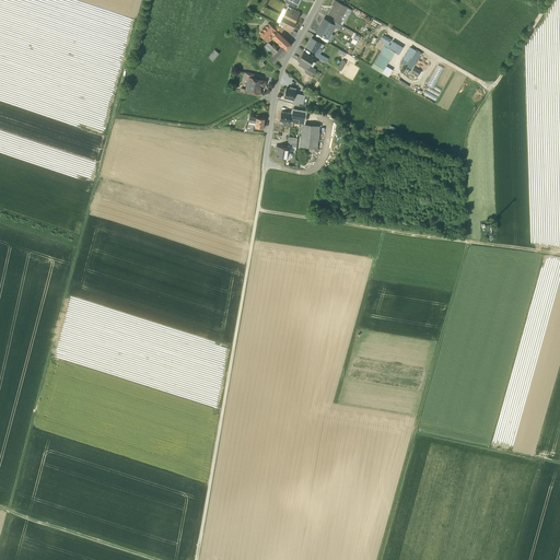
[(347,8),(334,0),(331,4),(334,6),(328,13),(335,18),(338,20),(339,19),(340,20),(347,8)]
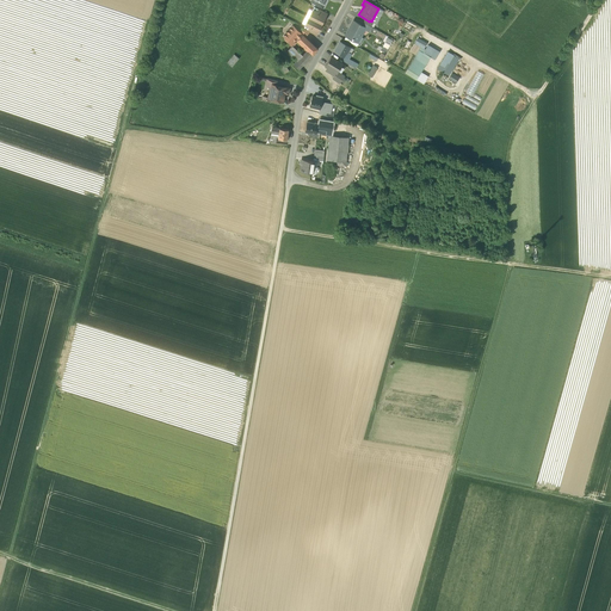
[(316,12),(313,11),(309,18),(321,24),(325,17),(316,12)]
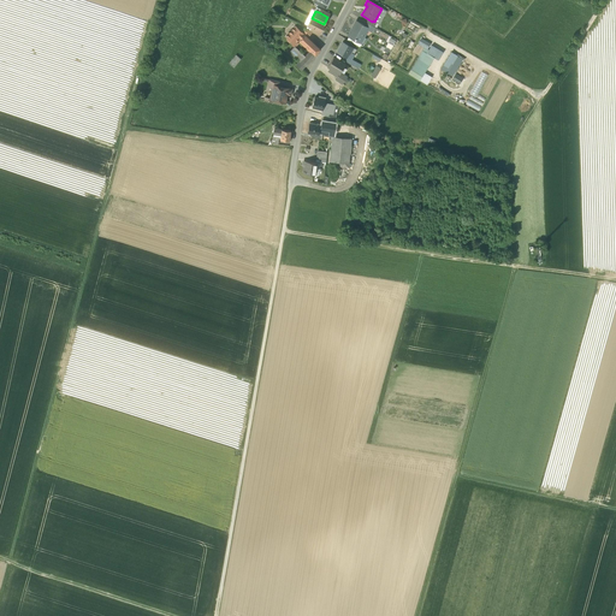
[(324,24),(312,18),(308,25),(312,27),(320,31),(324,24)]
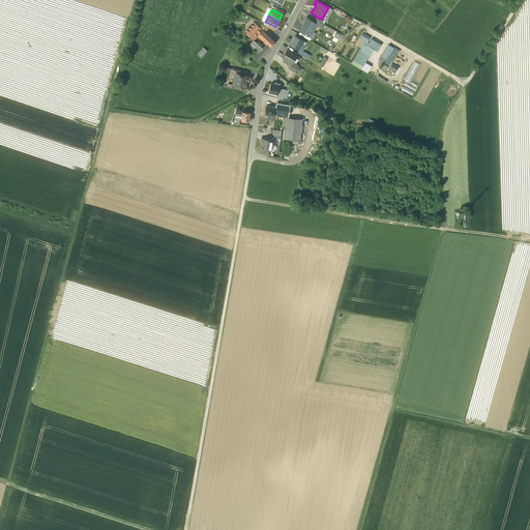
[(314,22),(306,18),(303,23),(299,30),(305,34),(306,32),(310,34),(312,30),(313,31),(316,26),(317,24),(314,22)]
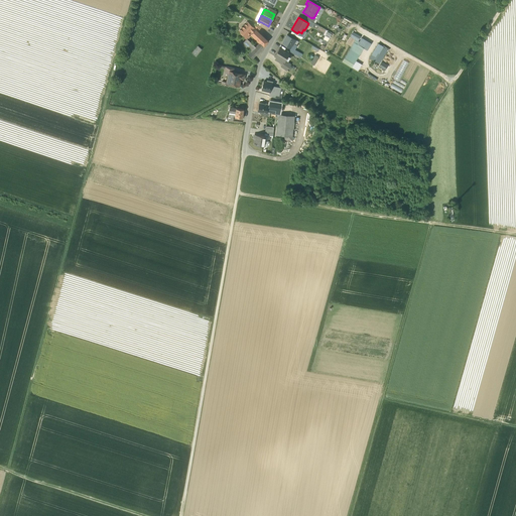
[(313,22),(307,19),(305,21),(308,23),(307,25),(311,27),(313,22)]
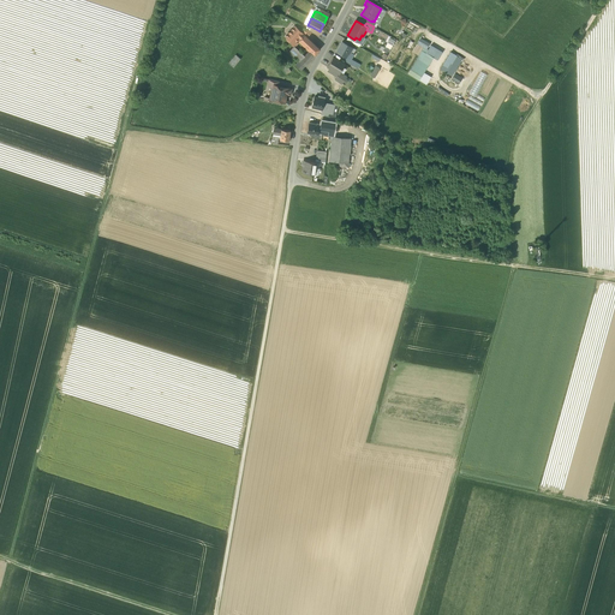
[(302,31),(296,25),(286,36),(287,39),(287,40),(290,42),(291,41),(292,42),(292,43),(294,47),(302,40),(302,39),(304,35),(305,35),(302,31)]
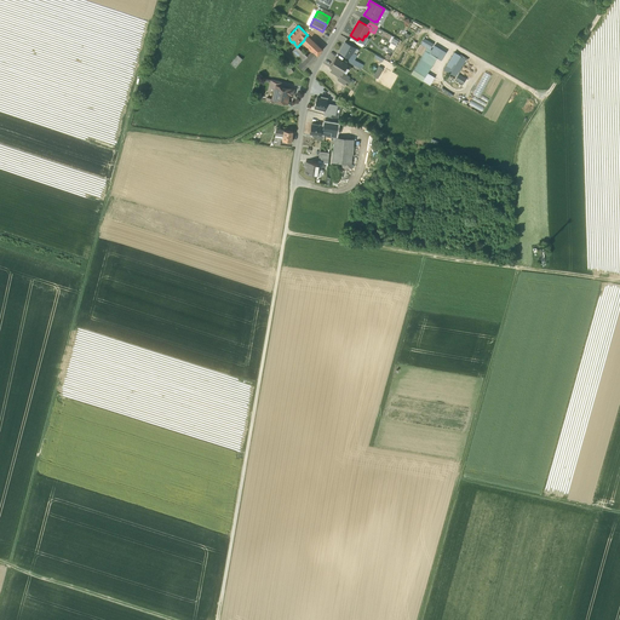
[(309,38),(306,35),(304,39),(304,40),(308,42),(306,44),(314,51),(317,55),(322,50),(309,38)]
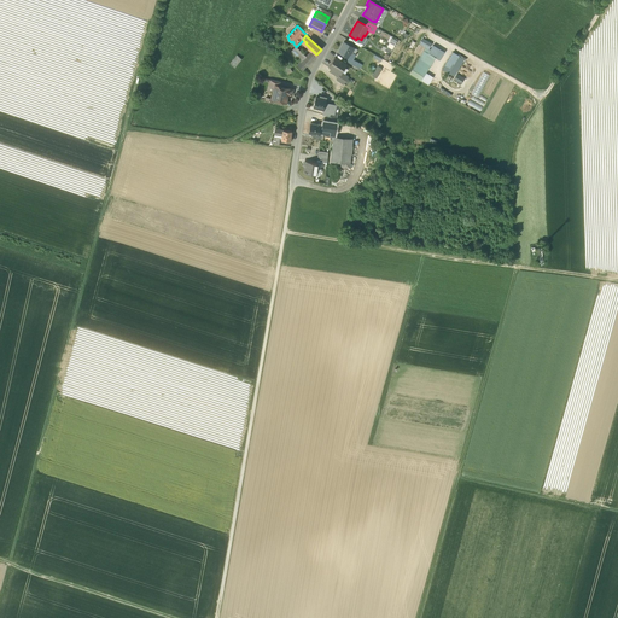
[(414,52),(421,56),(425,48),(430,51),(432,46),(433,45),(423,39),(414,52)]
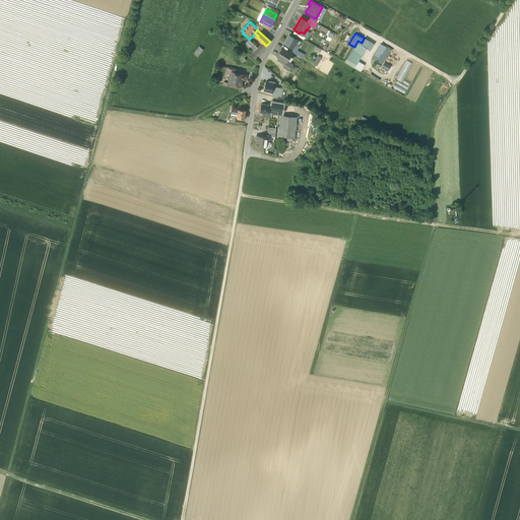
[(298,40),(289,35),(284,43),(293,48),(295,44),(296,45),(296,44),(298,40)]
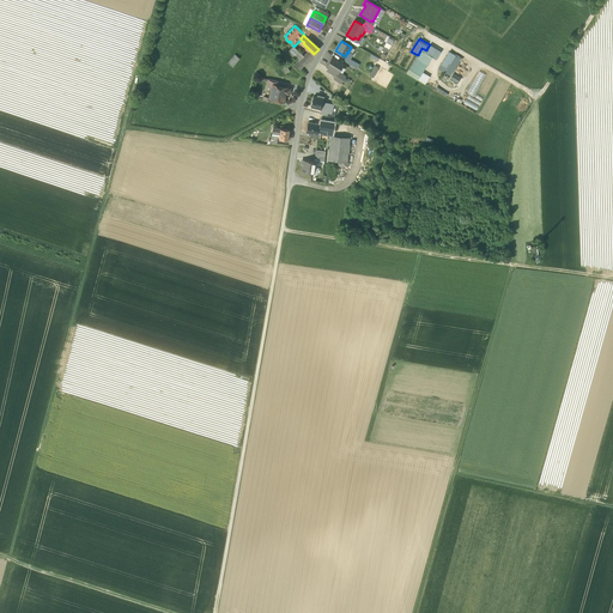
[(442,53),(429,46),(426,50),(424,53),(432,58),(437,61),(442,53)]
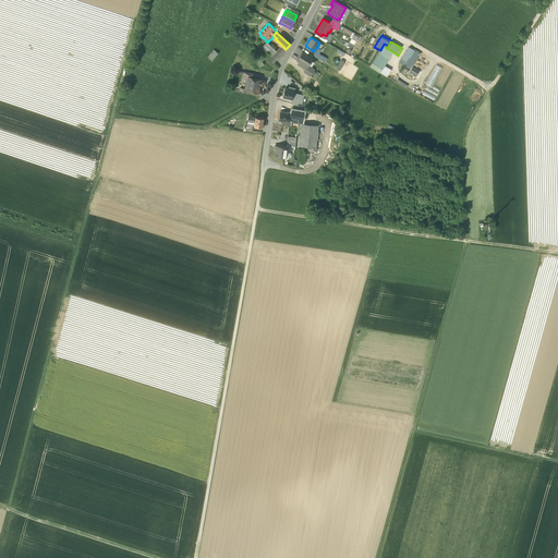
[(276,51),(266,43),(263,47),(271,55),(277,60),(280,56),(286,49),(282,46),(276,51)]
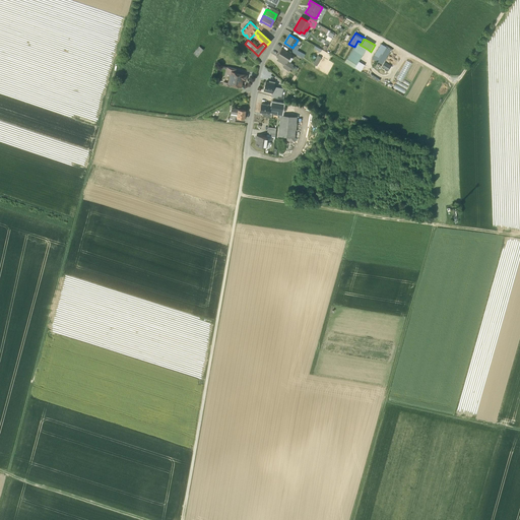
[(359,62),(367,49),(360,45),(362,43),(358,41),(354,47),(347,59),(356,65),(359,62)]
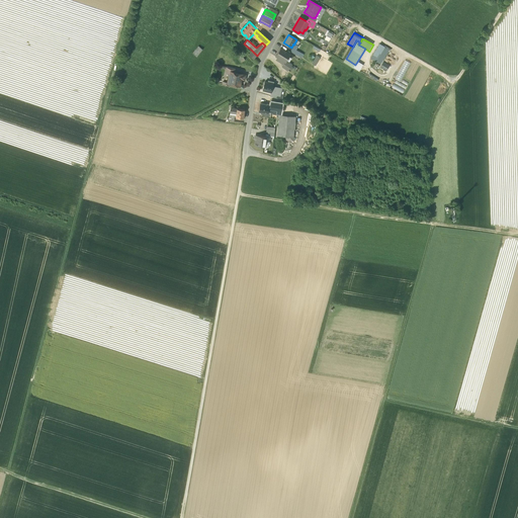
[(390,51),(379,45),(371,59),(381,65),(390,51)]
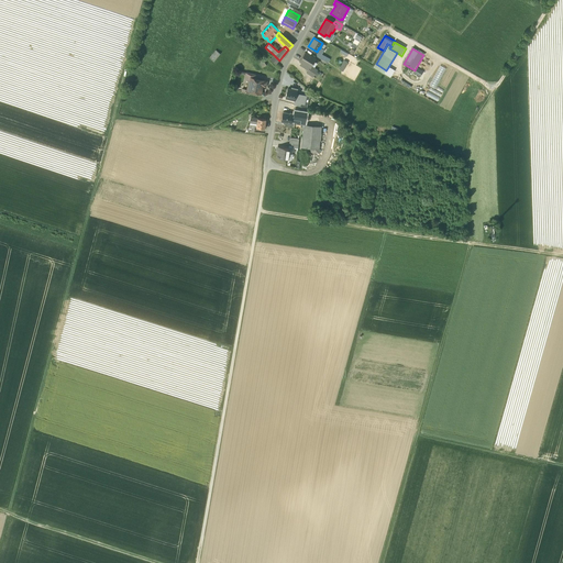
[(222,54),(217,50),(210,57),(216,62),(222,54)]
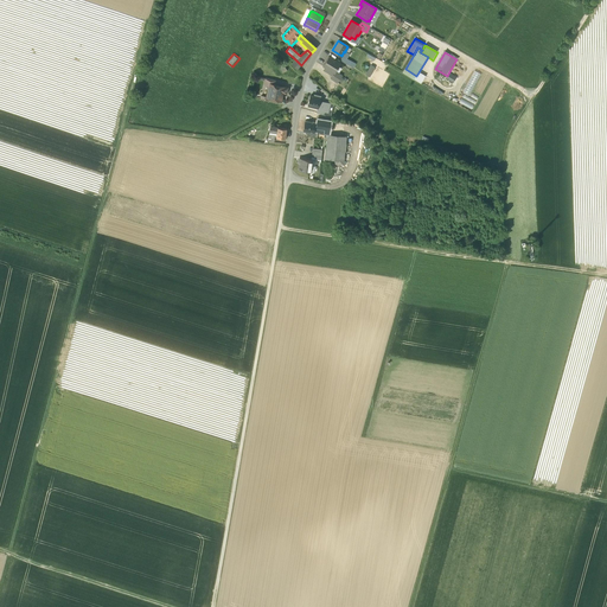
[(340,64),(328,56),(323,66),(326,70),(328,72),(333,75),(330,80),(336,83),(342,76),(336,72),(340,64)]
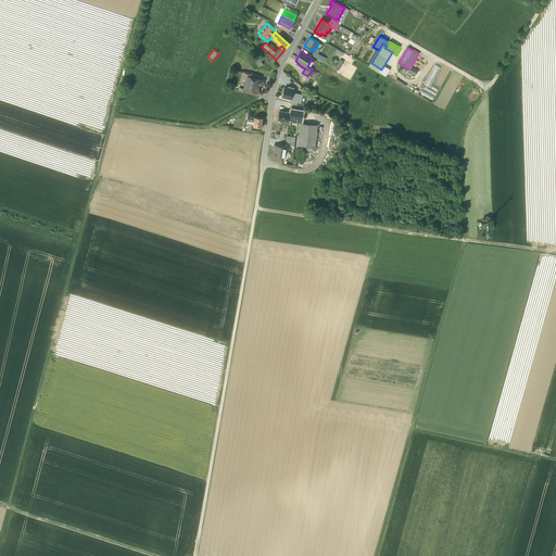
[(260,67),(264,65),(257,54),(253,58),(260,67)]
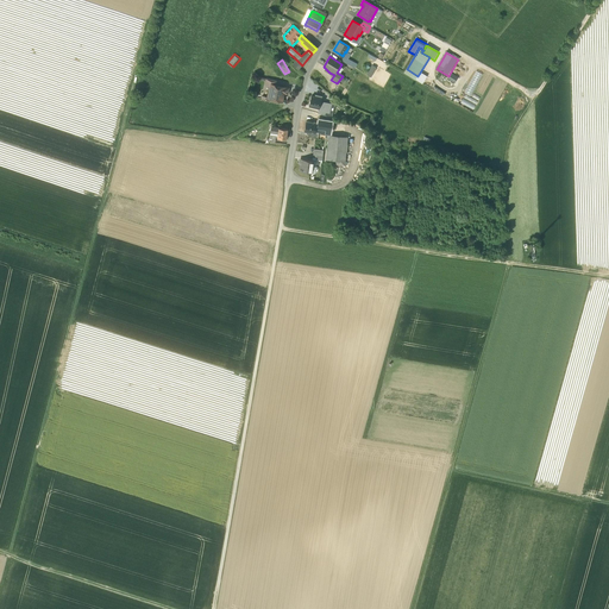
[(418,76),(407,69),(405,73),(415,80),(418,76)]
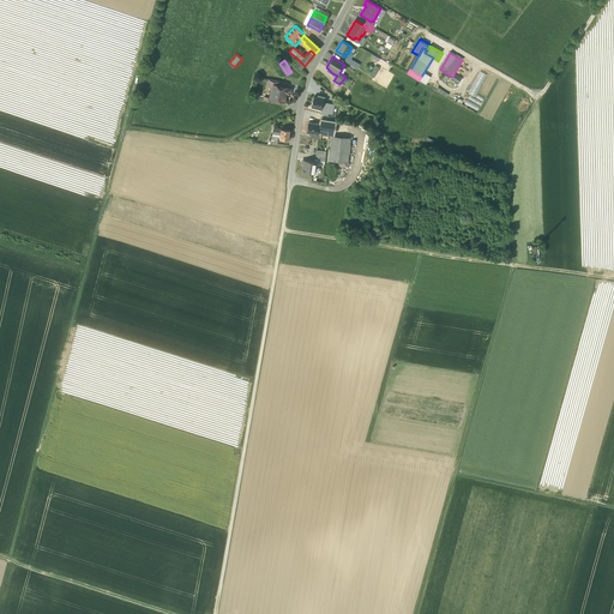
[(421,77),(419,80),(427,85),(432,78),(423,73),(421,77)]
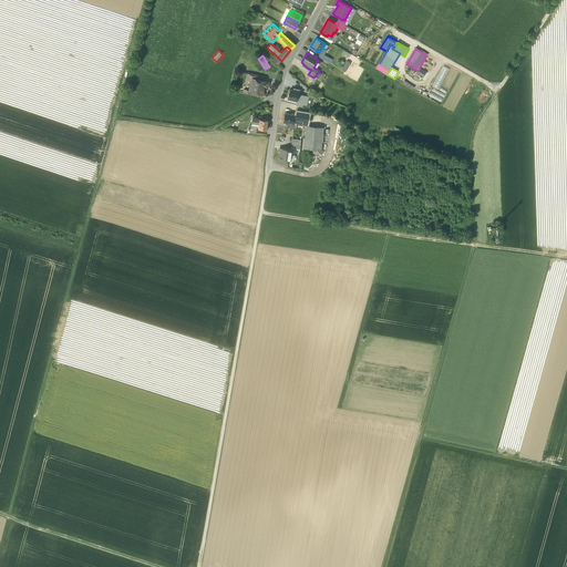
[(257,79),(251,78),(251,80),(249,90),(249,91),(251,91),(264,94),(265,86),(268,86),(269,82),(257,79)]
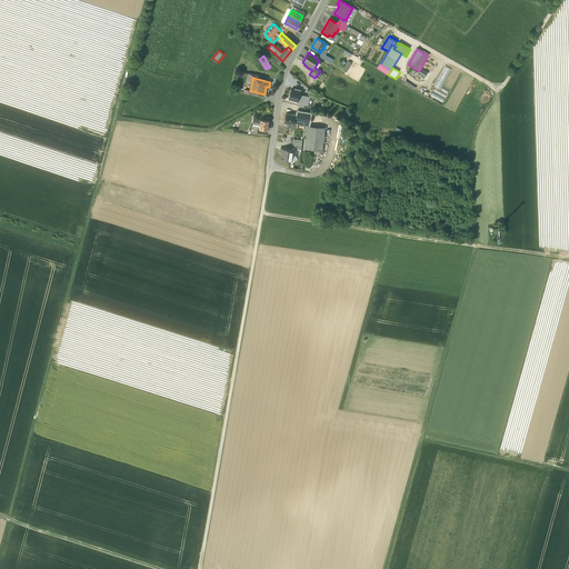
[(289,99),(298,101),(299,96),(301,90),(296,89),(296,91),(291,90),(289,99)]
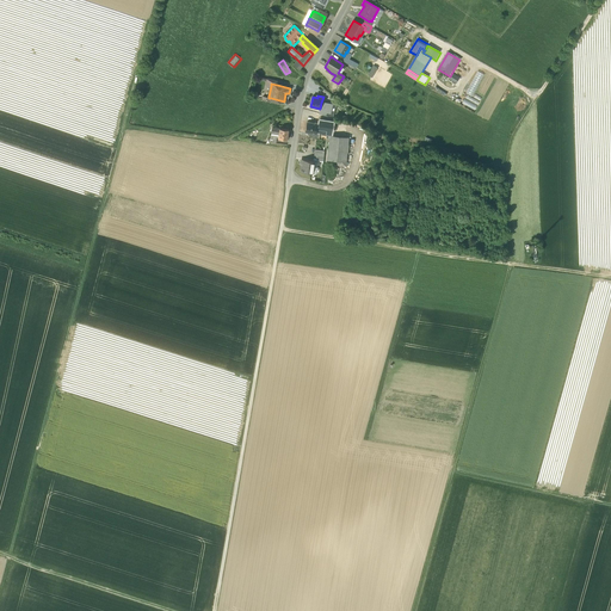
[(313,117),(313,121),(315,121),(314,122),(318,123),(316,129),(323,130),(325,121),(325,118),(313,117)]
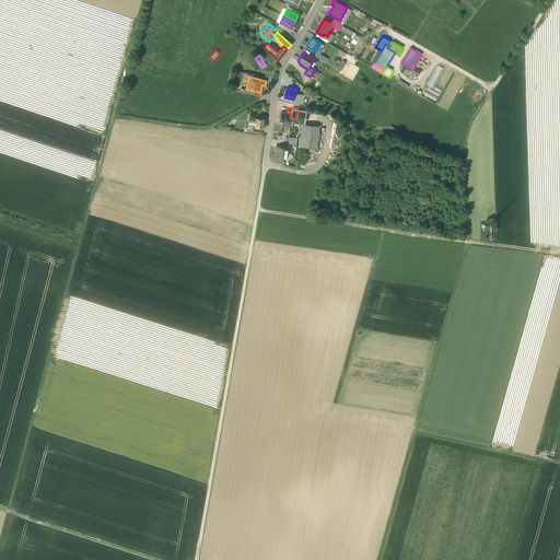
[(286,112),(281,112),(280,120),(290,121),(290,118),(291,113),(288,112),(286,112)]
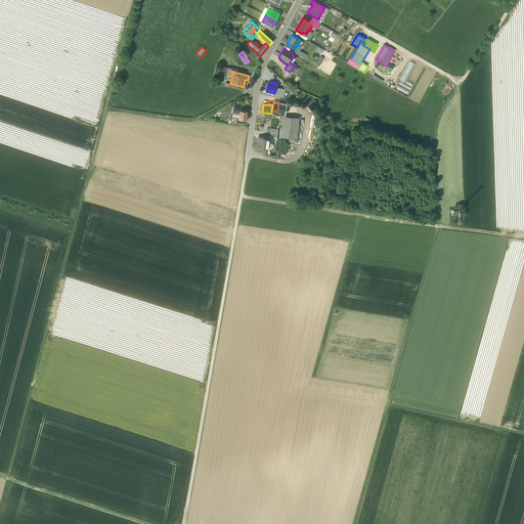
[(248,111),(239,110),(239,115),(238,118),(239,119),(242,119),(247,119),(248,111)]
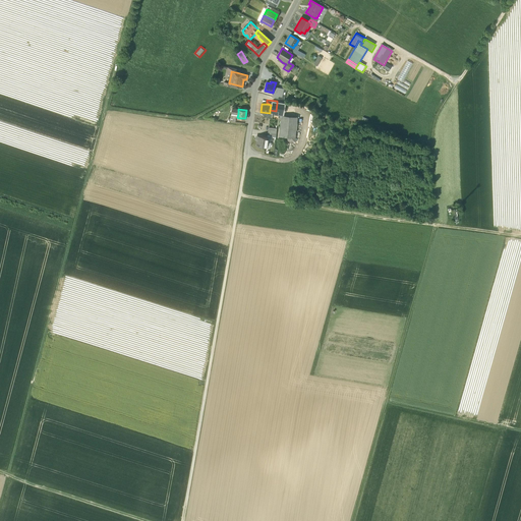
[(296,116),(282,114),(280,136),(294,137),(296,116)]
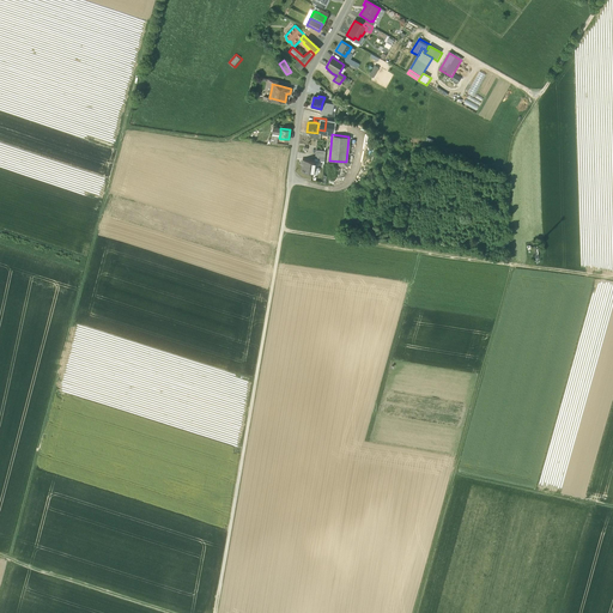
[(316,150),(315,162),(315,163),(325,163),(326,151),(316,150)]
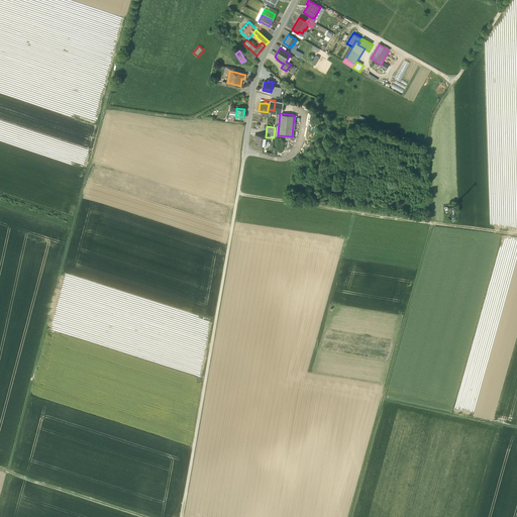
[(266,136),(256,134),(256,135),(255,138),(254,144),(265,146),(265,145),(264,145),(265,141),(266,141),(266,137),(266,136)]
